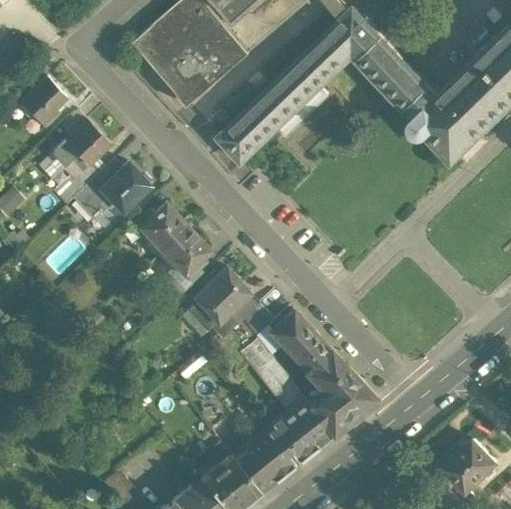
[(183,0),(132,44),(187,108),(249,54),(220,21),(234,9),(225,0),(183,0)]
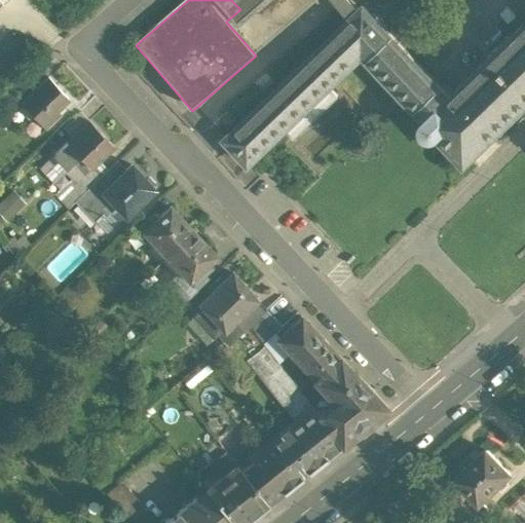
[(256,0),(242,11),(240,9),(226,22),(256,55),(320,0),(256,0)]
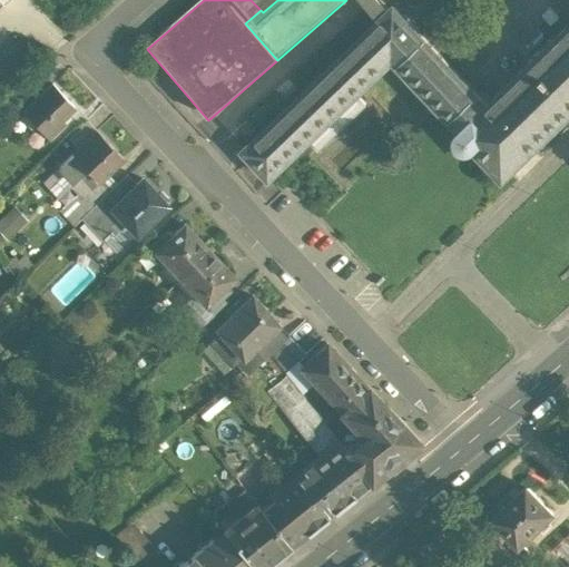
[(251,0),(261,10),(263,12),(277,0),(356,0),(361,5),(379,26),(390,15),(375,0),(251,0)]
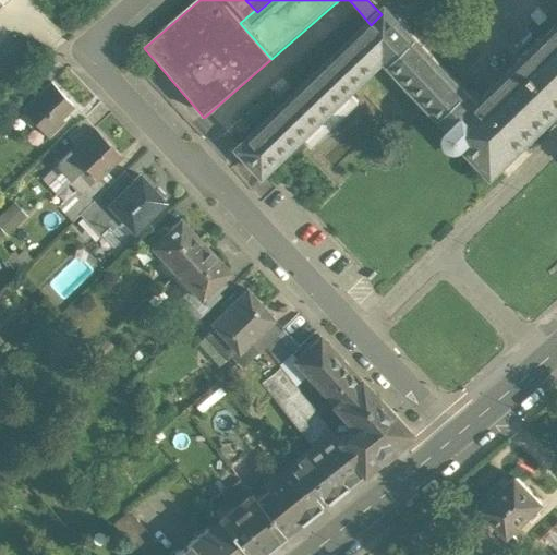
[(480,0),(477,3),(487,13),(500,0),(480,0)]
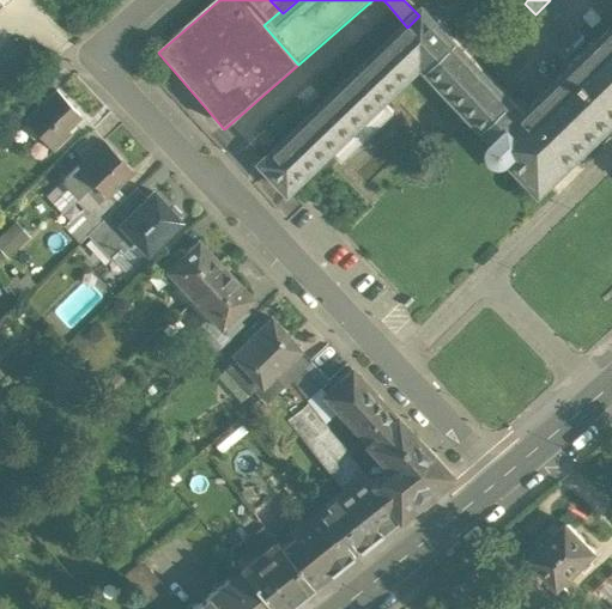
[(611,29),(525,115),(424,11),(419,16),(407,28),(261,168),(290,198),(332,156),(343,166),(394,117),(385,107),(423,69),(494,144),(492,147),(491,152),(492,157),(495,160),(498,163),(502,164),(507,163),(510,162),(543,194),(611,125),(611,29)]
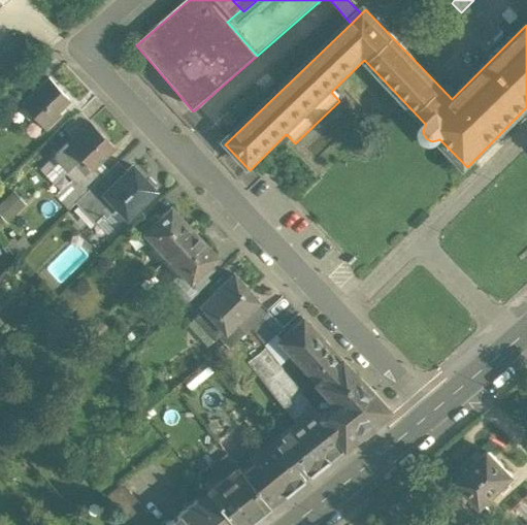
[(50,81),(22,107),(25,110),(22,113),(29,122),(33,119),(42,128),(41,128),(46,133),(61,119),(58,113),(69,102),(50,81)]
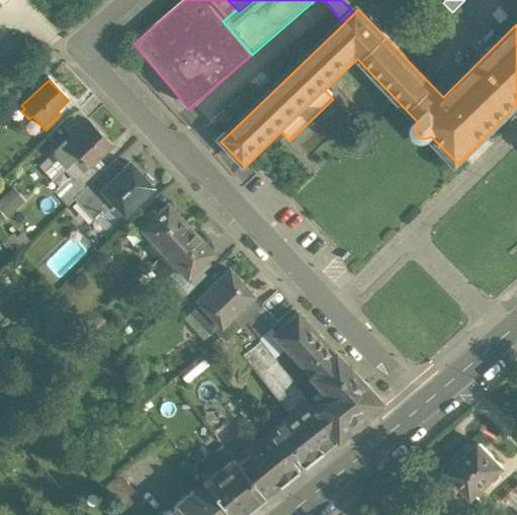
[(80,113),(63,130),(71,139),(88,122),(80,113)]
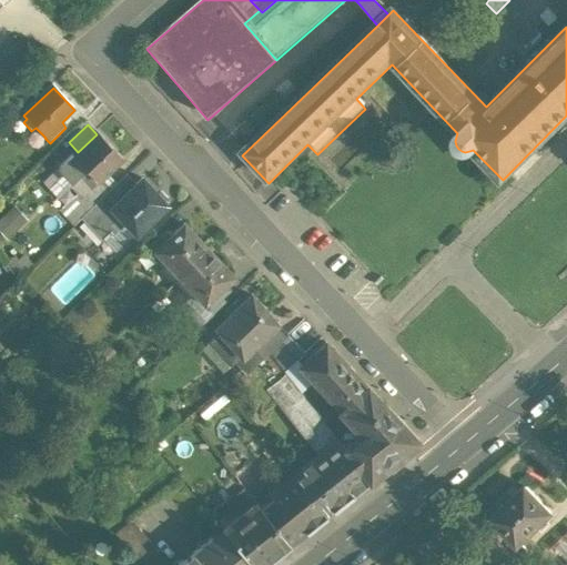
[(78,152),(59,170),(72,185),(87,172),(99,185),(108,178),(123,162),(97,134),(78,152)]
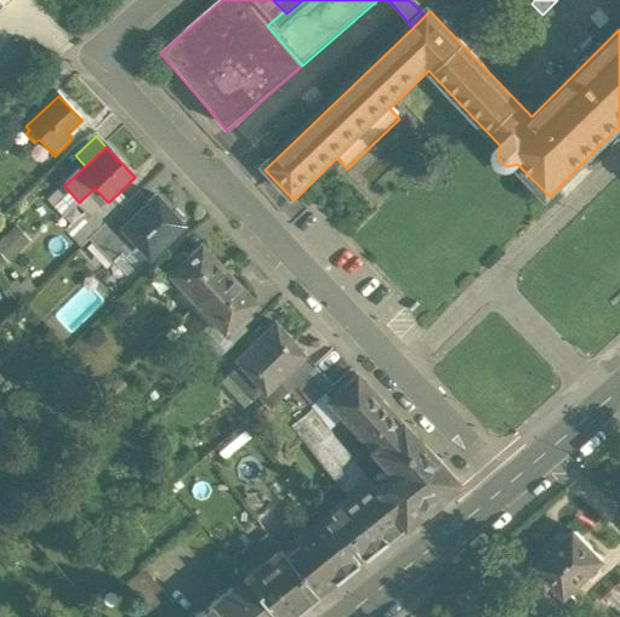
[(129,205),(118,194),(108,203),(95,188),(79,203),(87,212),(103,228),(129,205)]
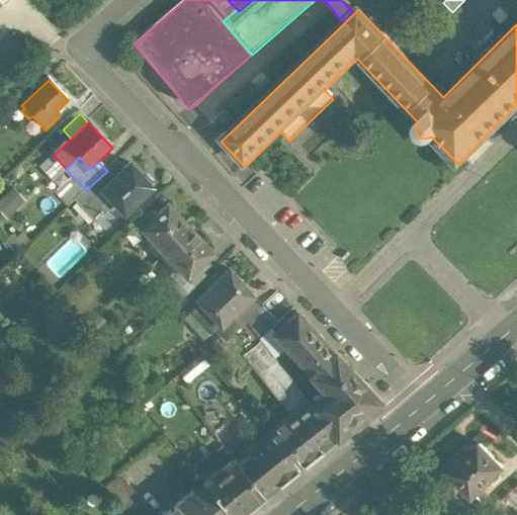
[(124,171),(116,162),(107,171),(86,190),(76,200),(93,219),(92,219),(95,222),(113,204),(123,216),(152,189),(130,166),(124,171)]
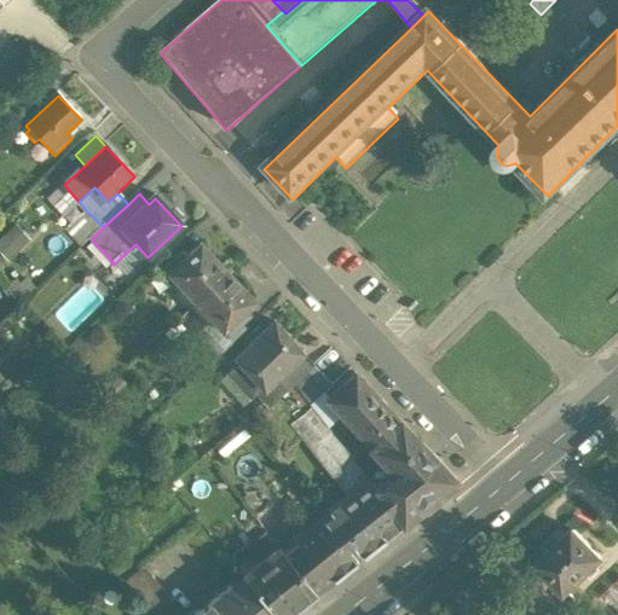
[(87,212),(65,231),(81,249),(91,239),(103,227),(87,212)]
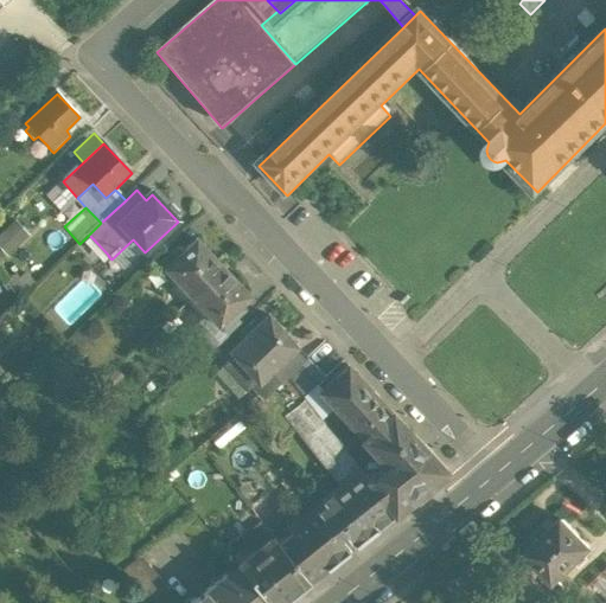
[(18,224),(0,239),(0,244),(10,255),(30,236),(18,224)]
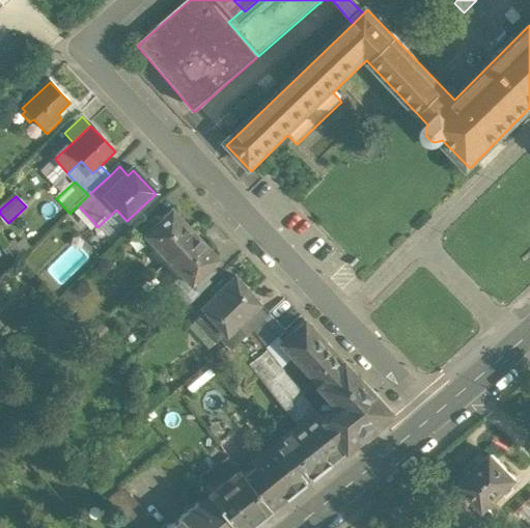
[(172,213),(160,224),(156,220),(141,233),(156,249),(151,253),(161,264),(162,262),(165,266),(195,237),(172,213)]
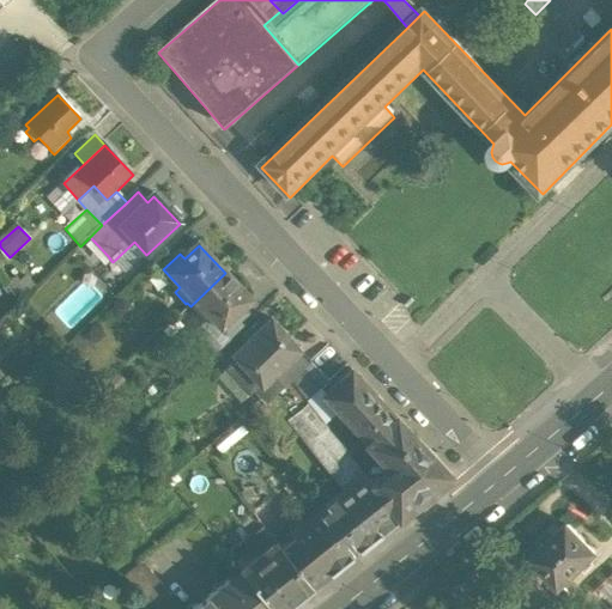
[(225,273),(191,306),(194,309),(193,310),(204,322),(208,317),(210,320),(225,336),(240,323),(242,320),(237,315),(252,300),(225,273)]
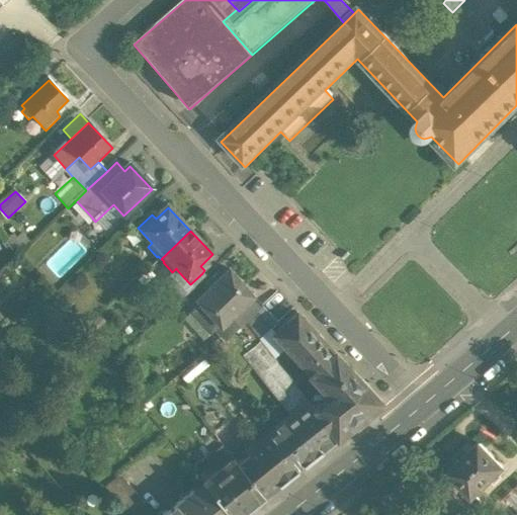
[(23,250),(12,236),(4,242),(15,257),(23,250)]
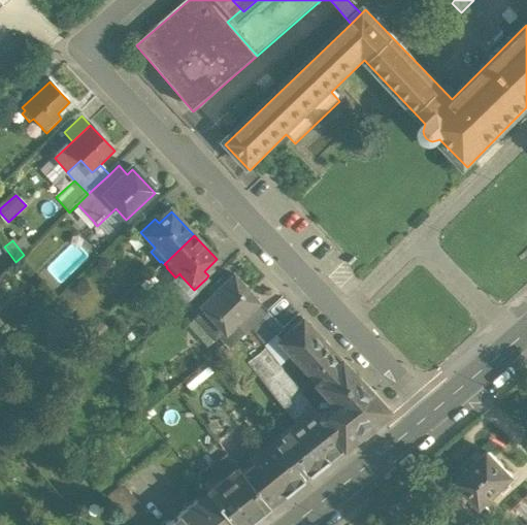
[(194,290),(180,275),(169,286),(186,305),(209,283),(206,279),(194,290)]
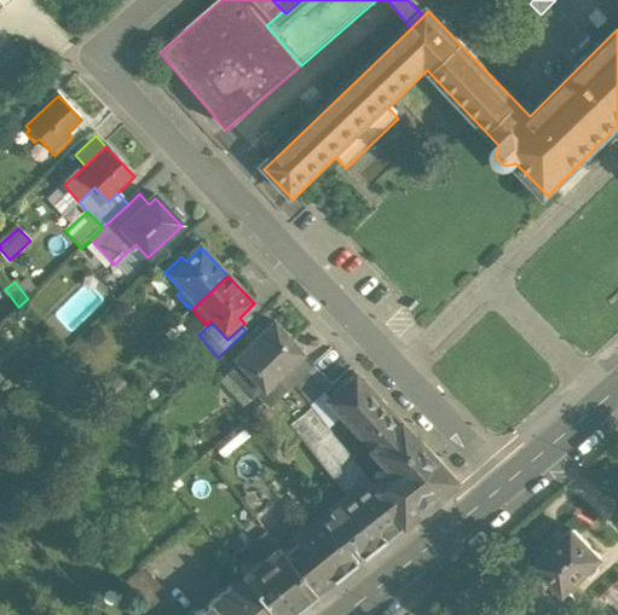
[(177,325),(165,337),(171,343),(183,332),(177,325)]
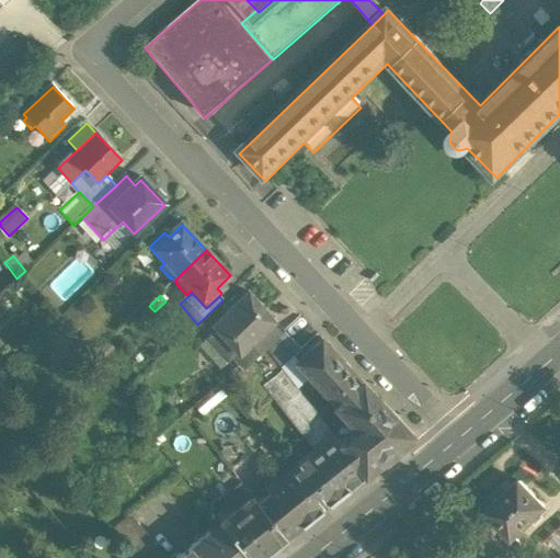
[(274,322),(249,295),(239,304),(235,299),(221,312),(226,317),(214,328),(238,354),(239,355),(274,322)]
